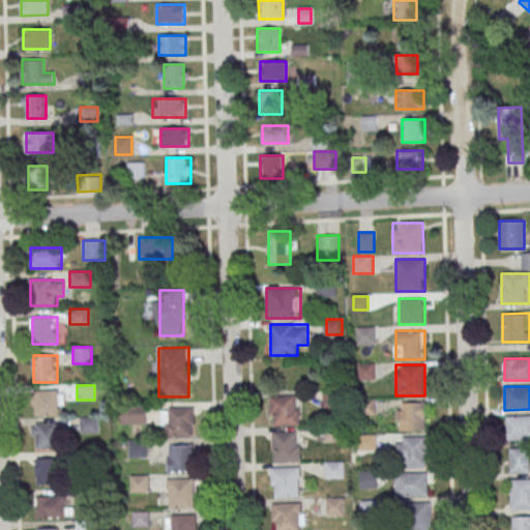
[(35,416),(63,416),(63,390),(35,390),(35,416)]
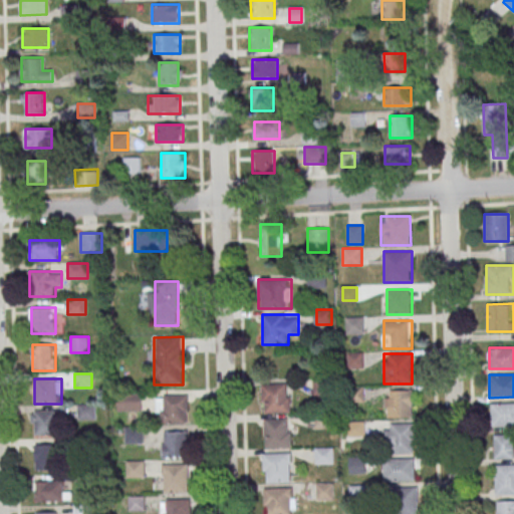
[(290,413),(289,383),(262,383),(263,413),(290,413)]
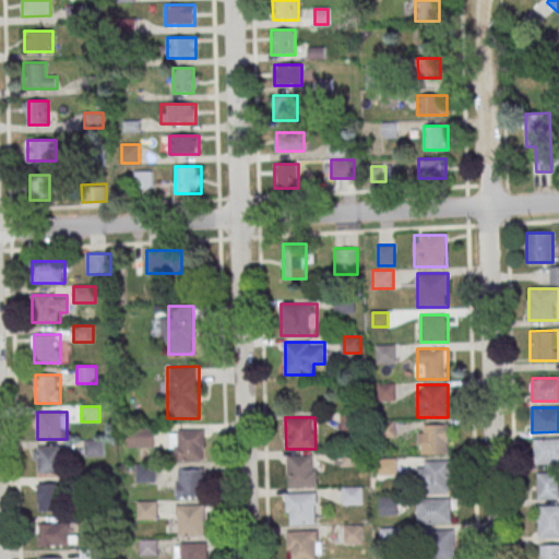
[(419,425),(419,453),(448,453),(448,425),(419,425)]
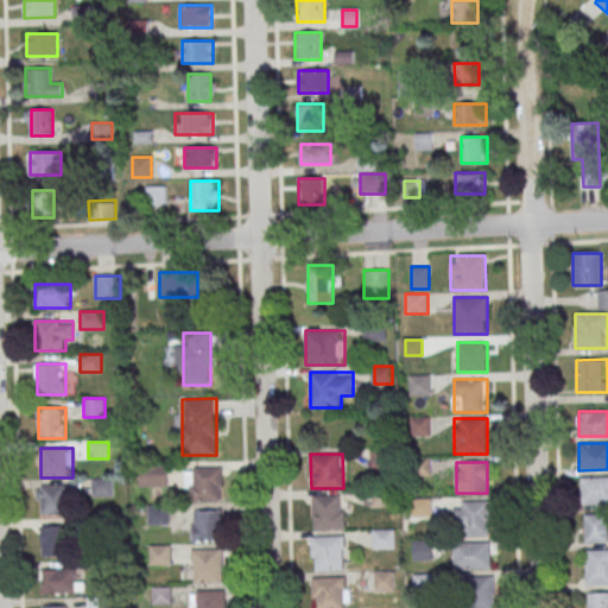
[(168,463),(139,463),(139,486),(168,486),(168,463)]
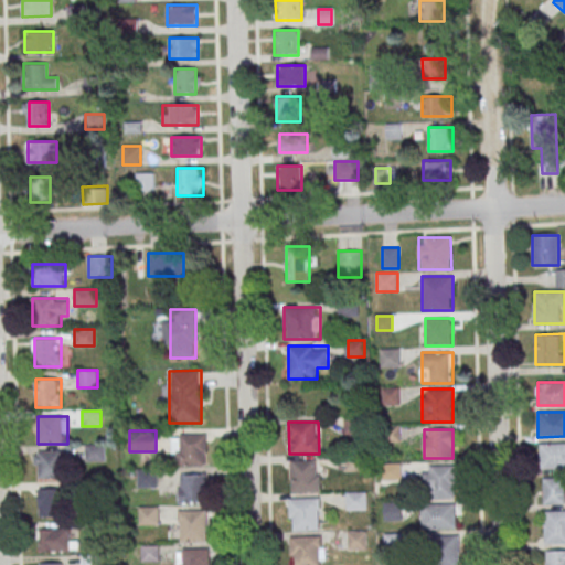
[(172,466),(206,466),(206,434),(172,434),(172,466)]
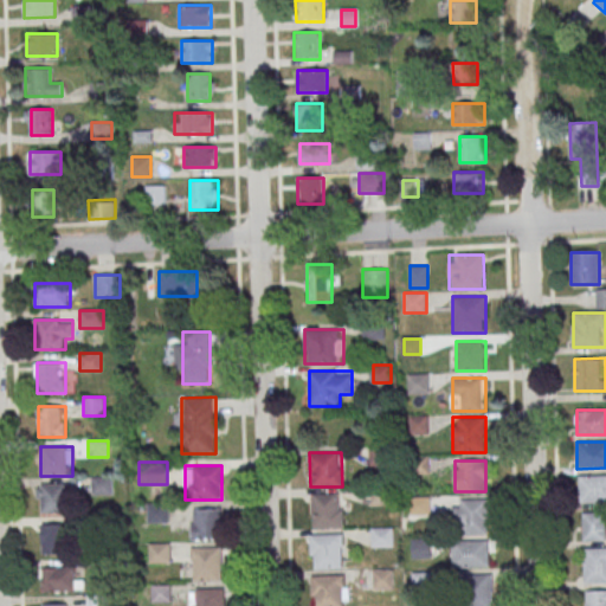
[(605,502),(605,475),(580,476),(580,503),(605,502)]
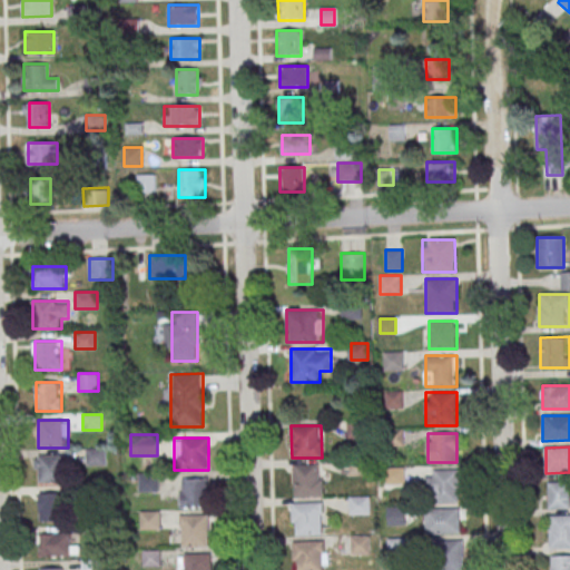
[(87,465),(106,465),(106,449),(87,449),(87,465)]
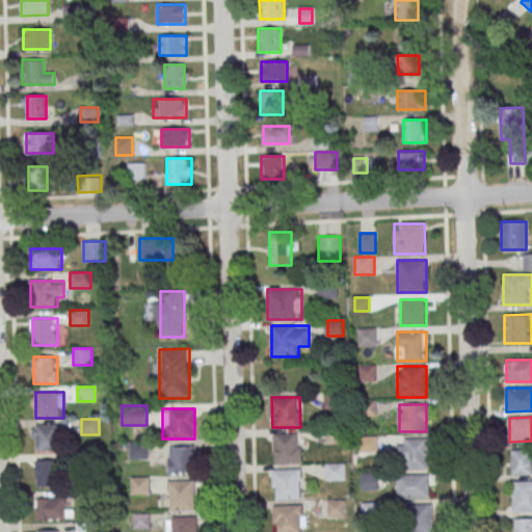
[(58,424),(32,424),(32,451),(58,451),(58,424)]
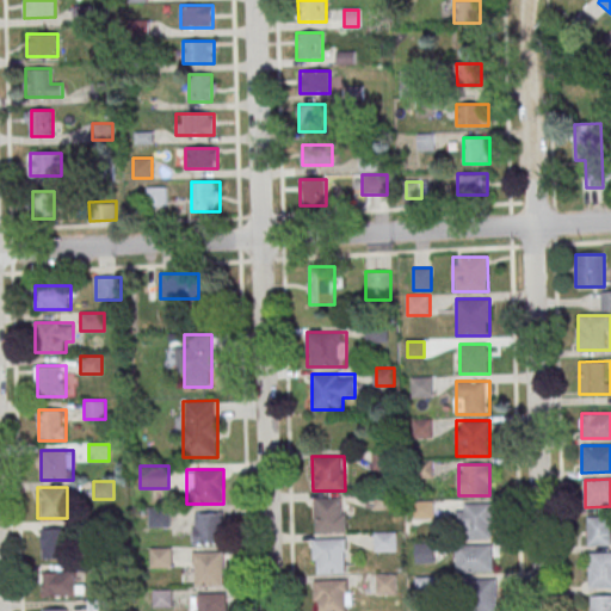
[(315,532),(346,532),(345,513),(341,513),(341,498),(315,498),(315,532)]
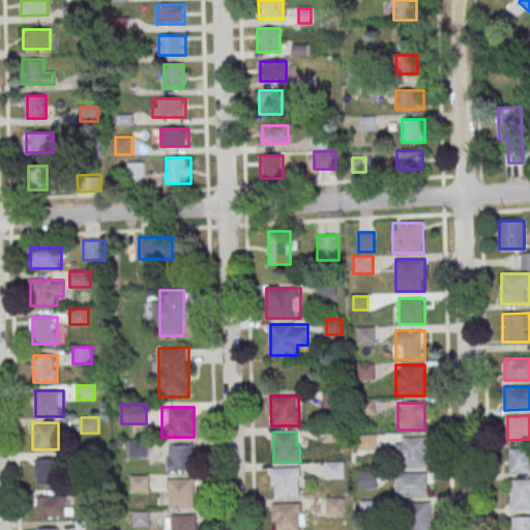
[(377,434),(359,434),(359,451),(377,451),(377,434)]
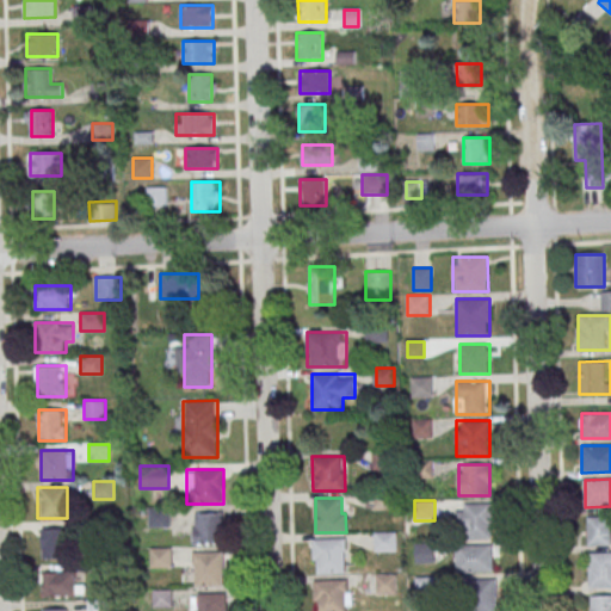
[(493,539),(493,504),(457,504),(457,539),(493,539)]
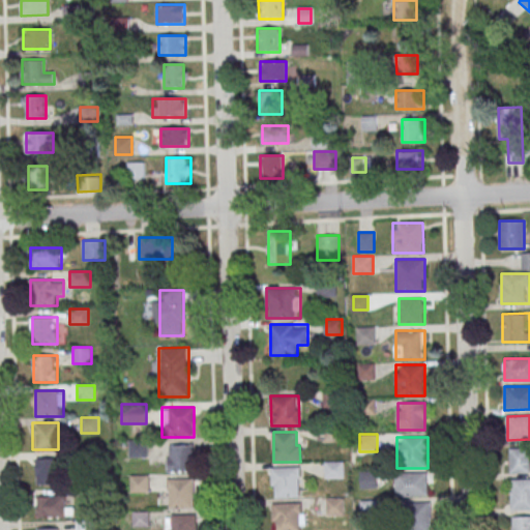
[(148,458),(148,440),(128,440),(128,458),(148,458)]
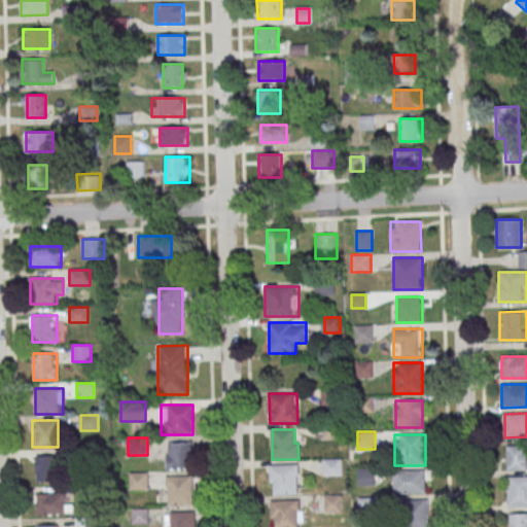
[(167,443),(167,469),(190,469),(190,443),(167,443)]
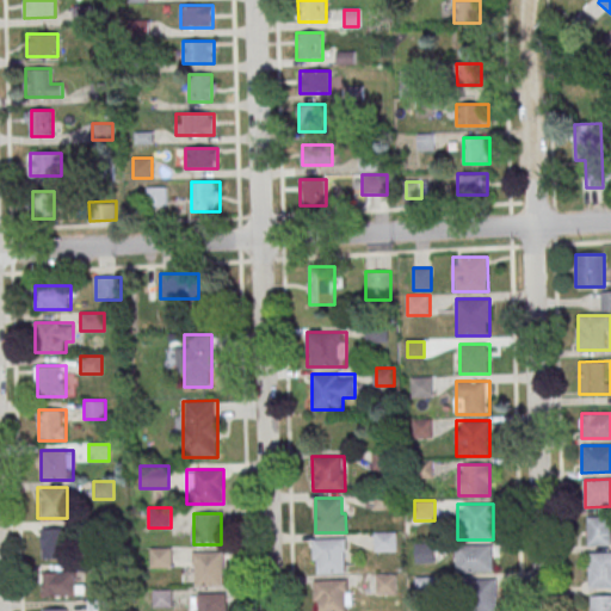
[(588,545),(610,545),(610,517),(588,517),(588,545)]
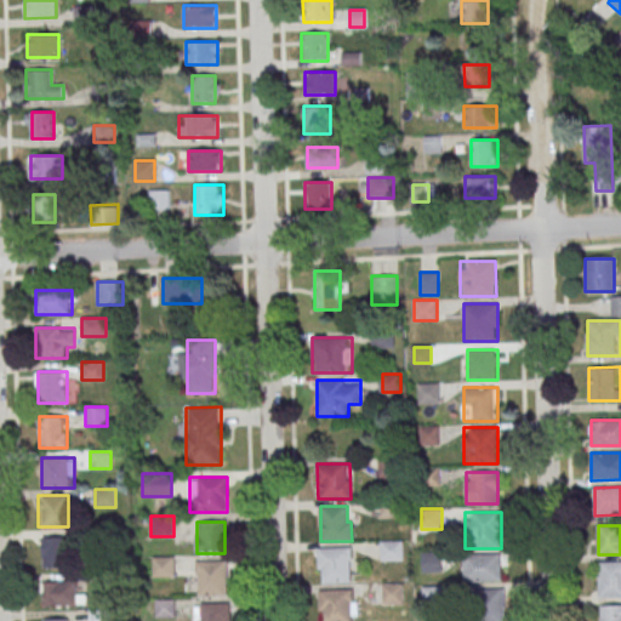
[(68,537),(43,537),(43,568),(68,568),(68,537)]
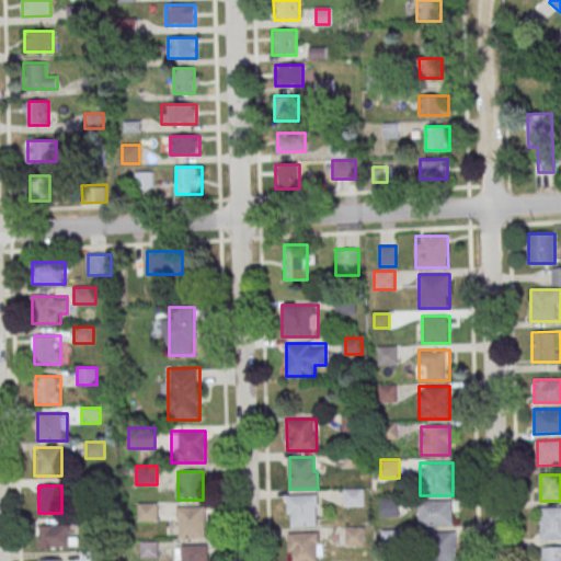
[(365,489),(344,489),(344,506),(365,506),(365,489)]
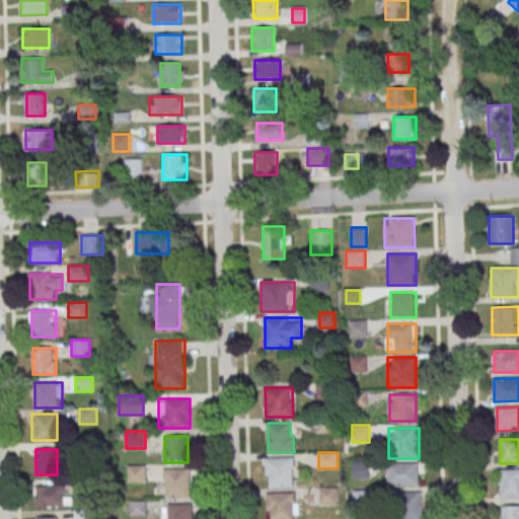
[(270,488),(294,487),(293,457),(266,458),(267,475),(270,475),(270,488)]
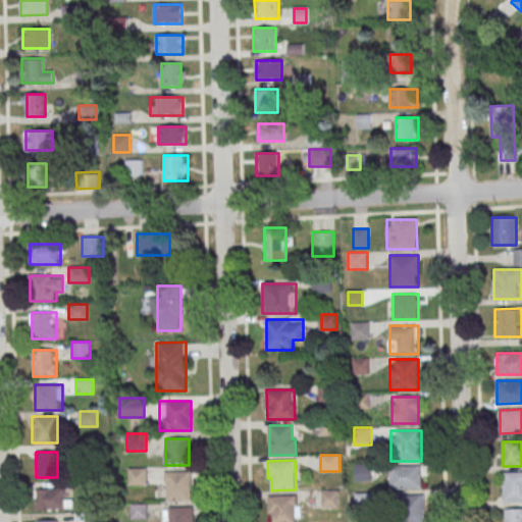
[(356,480),(371,480),(371,465),(356,465),(356,480)]
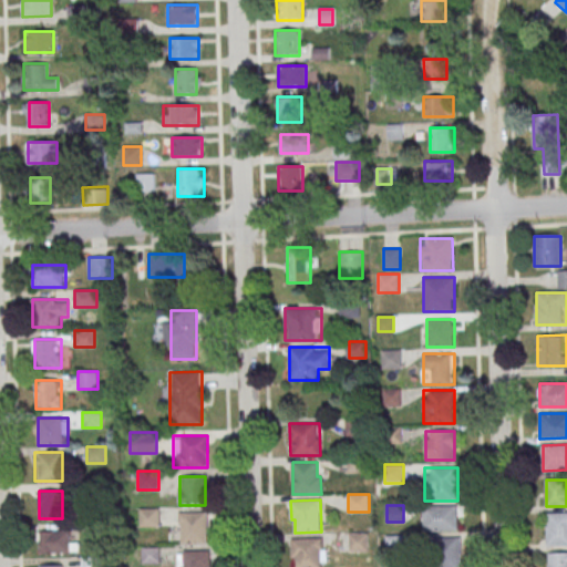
[(423,506),(423,532),(457,532),(457,506),(423,506)]
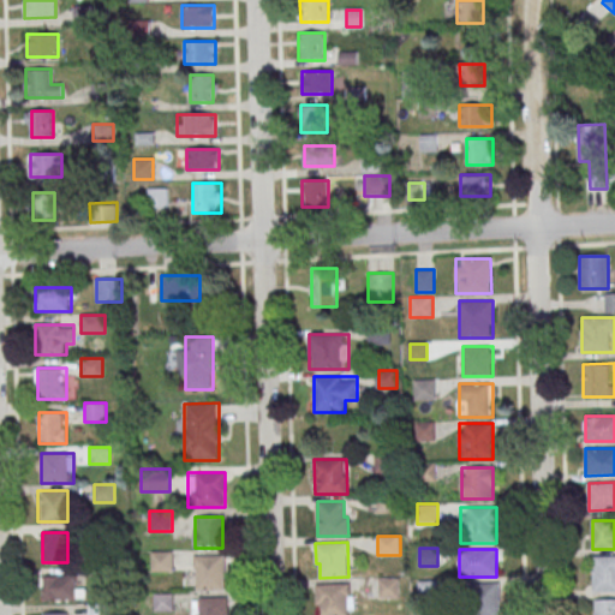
[(151,571),(172,571),(172,551),(151,551),(151,571)]
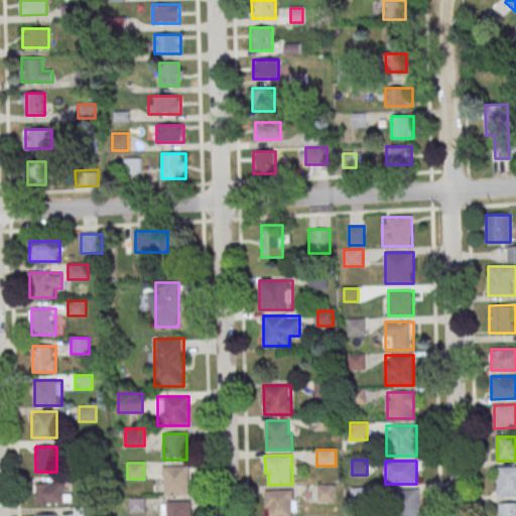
[(515,466),(498,467),(498,496),(515,496),(515,466)]
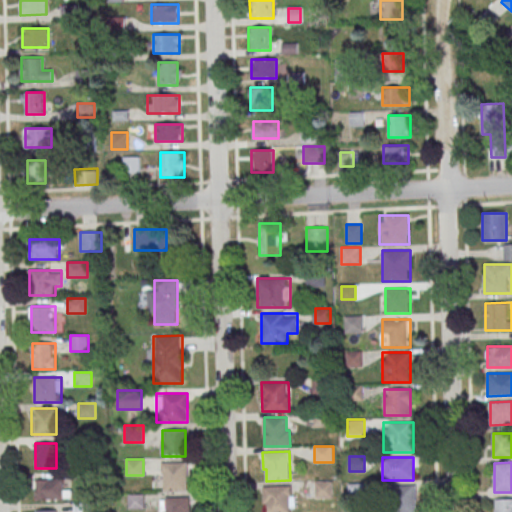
[(162,491),(187,491),(187,463),(162,463),(162,491)]
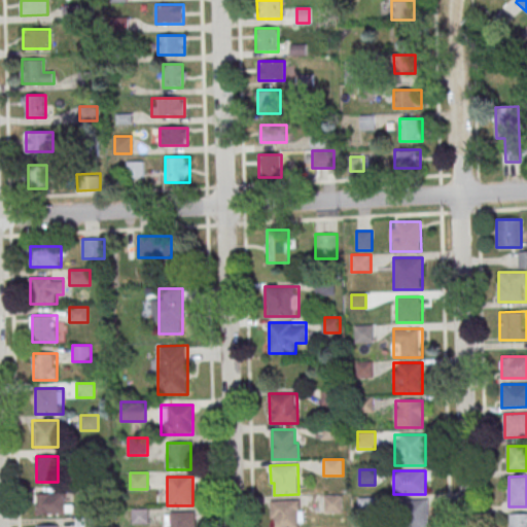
[(36,514),(72,514),(72,503),(66,503),(66,493),(36,493),(36,514)]
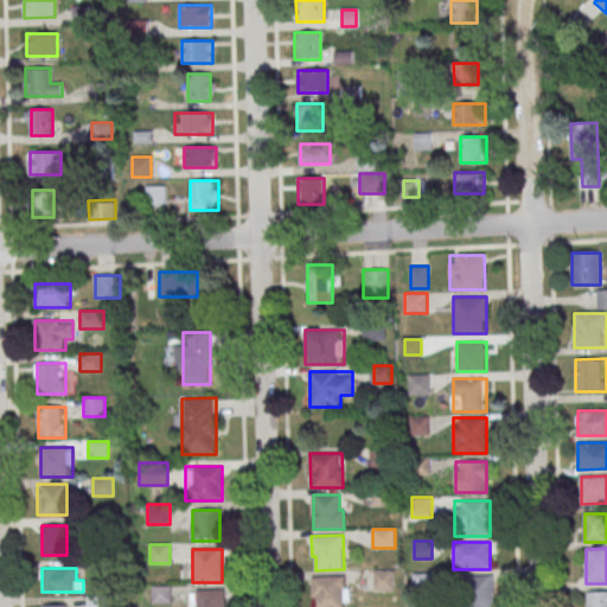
[(395,590),(395,570),(374,570),(374,590),(395,590)]
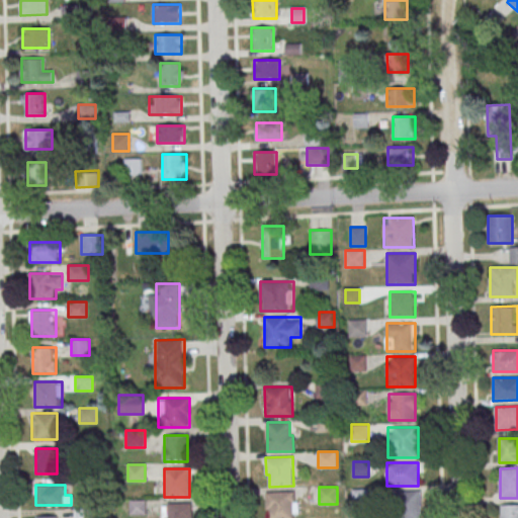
[(421,517),(421,491),(400,491),(399,517),(421,517)]
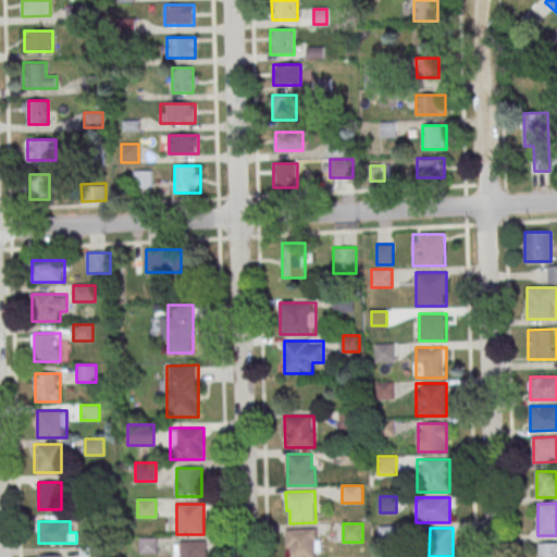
[(291,556),(316,556),(316,529),(286,530),(287,548),(291,548),(291,556)]
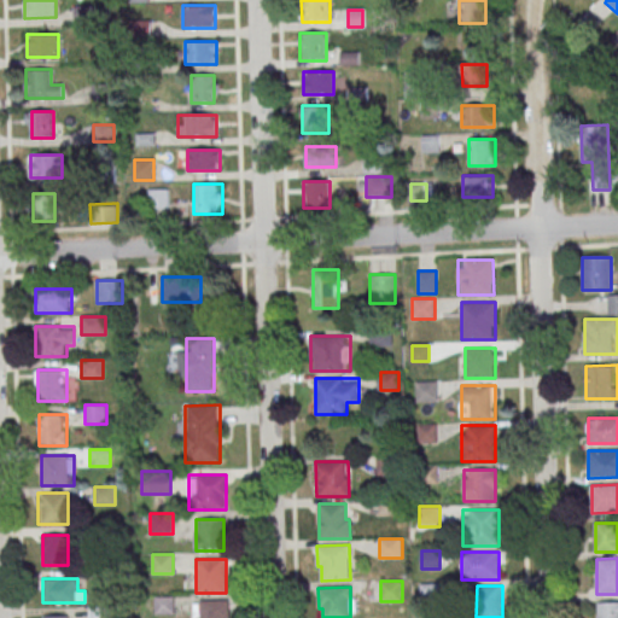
[(174,614),(174,596),(155,596),(156,614),(174,614)]
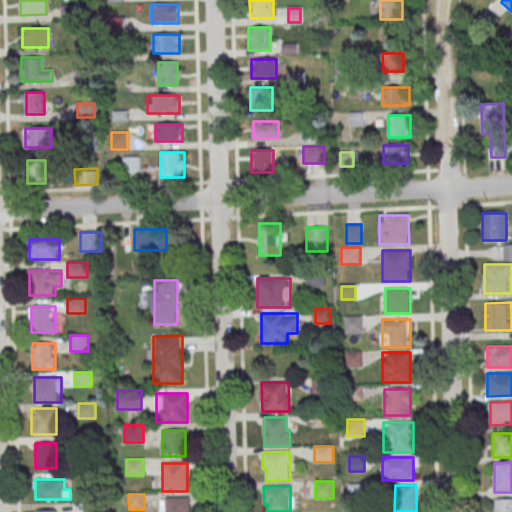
[(188,511),(188,497),(162,497),(161,511),(188,511)]
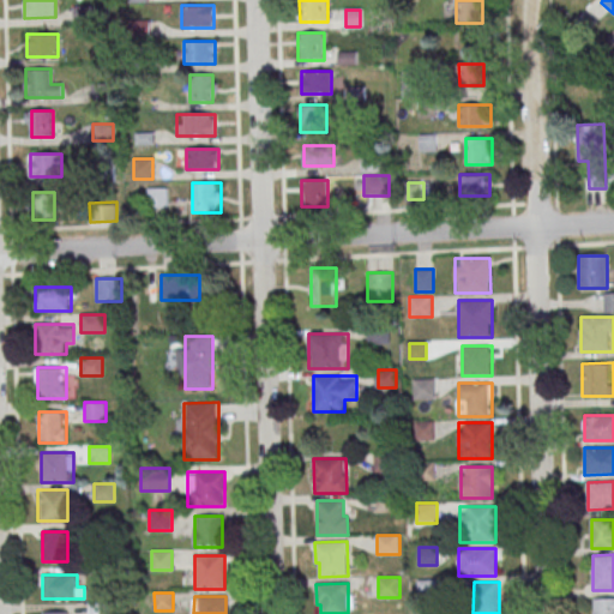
[(613,613),(613,597),(594,597),(594,613),(613,613)]
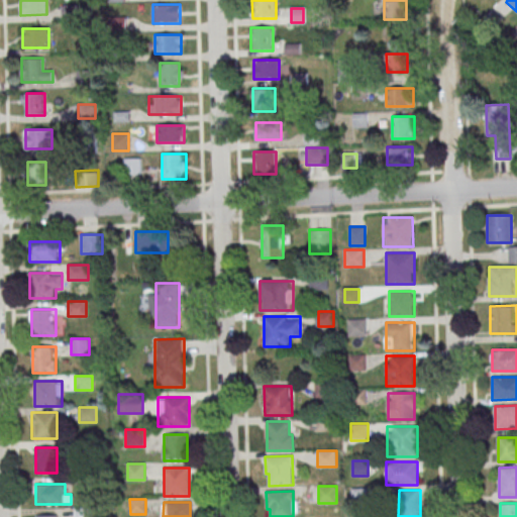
[(91,516),(91,508),(75,508),(74,516),(91,516)]
